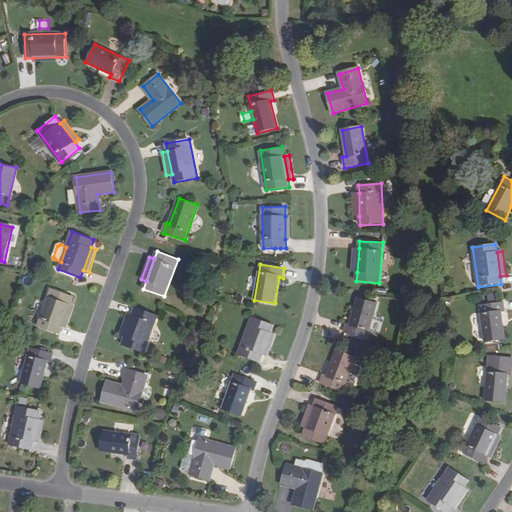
[(38,327),(59,334),(62,327),(70,304),(73,296),(52,289),(38,327)]
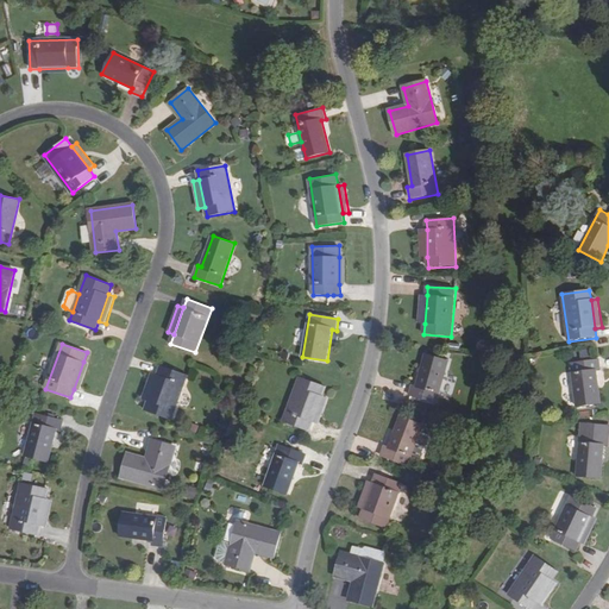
[(591,347),(581,350),(583,358),(594,356),(591,347)]
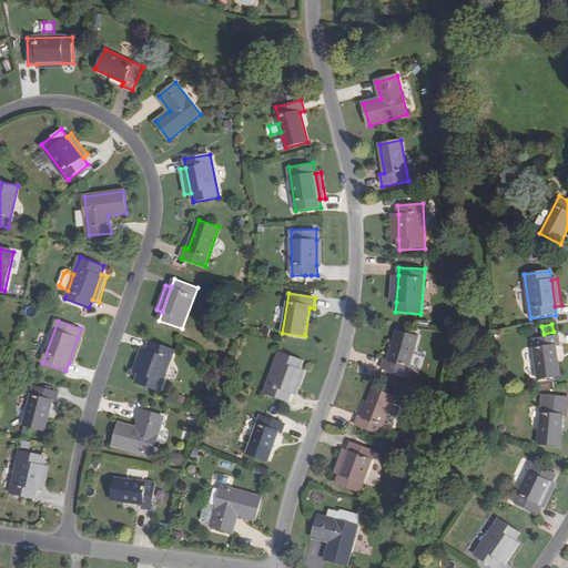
[(382,369),(408,377),(418,336),(397,331),(389,359),(385,358),(382,369)]
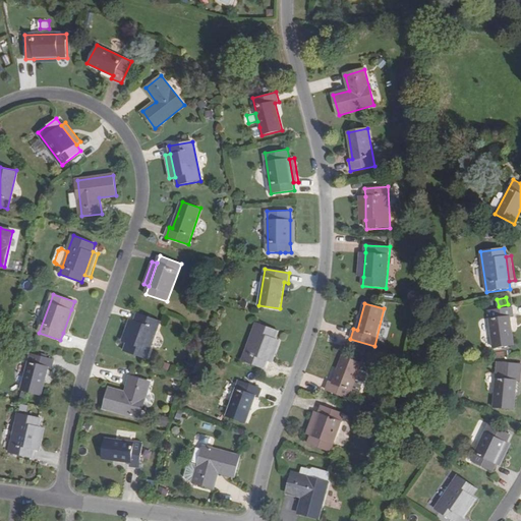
[(514,319),(513,307),(488,310),(494,349),(514,346),(511,319),(514,319)]
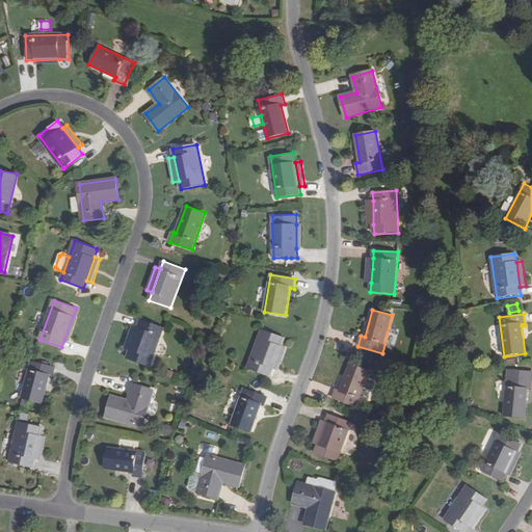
[(78,318),(73,316),(64,340),(70,341),(78,318)]
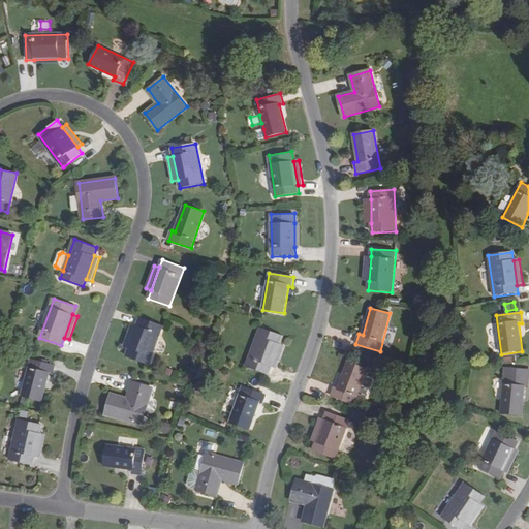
[(162,325),(141,317),(137,325),(129,348),(126,356),(149,364),(162,325)]
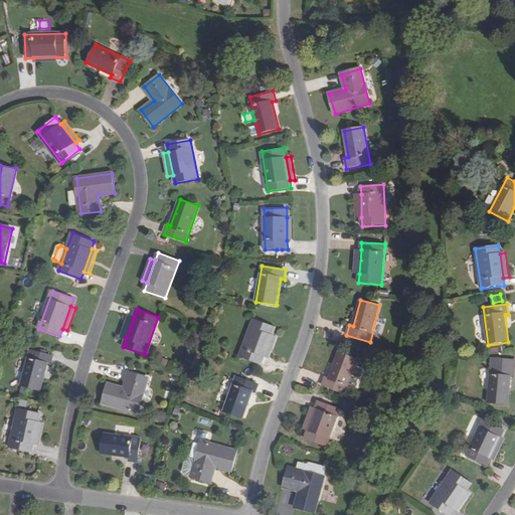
[(128,315),(120,337),(126,339),(134,317),(128,315)]
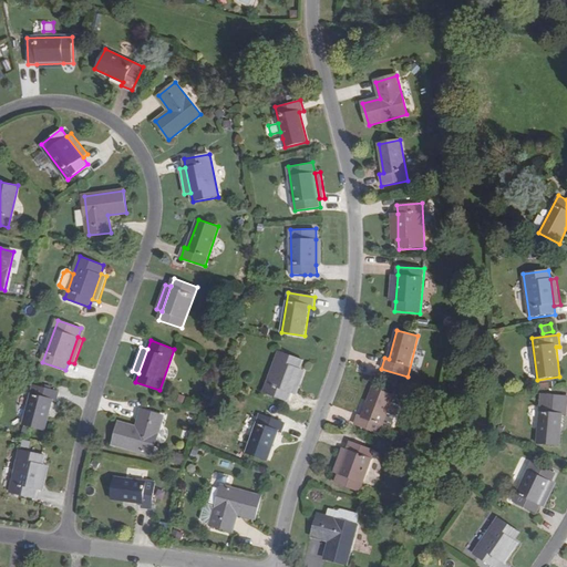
[(288,401),(291,392),(300,369),(303,360),(280,351),(264,393),(288,401)]
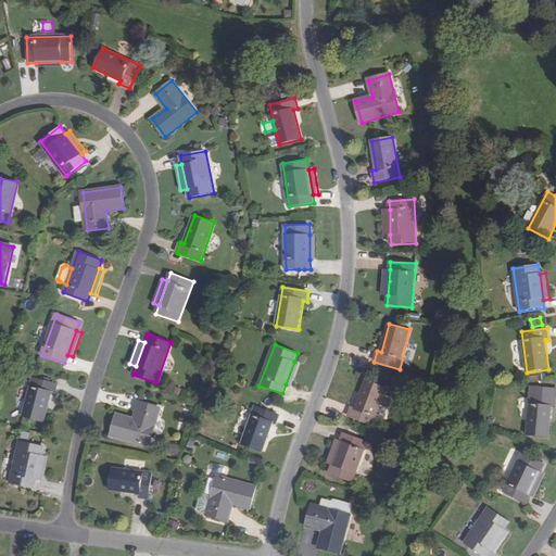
[(301,364),(294,362),(286,384),(292,387),(301,364)]
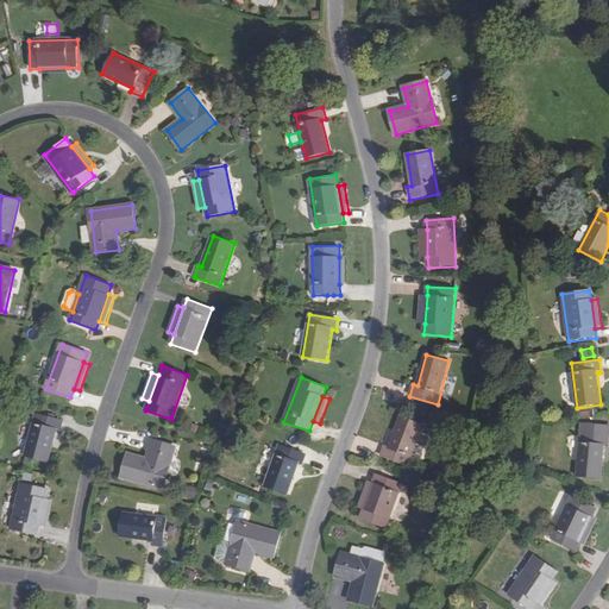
[(61,432),(63,420),(37,413),(25,457),(49,463),(57,432),(61,432)]
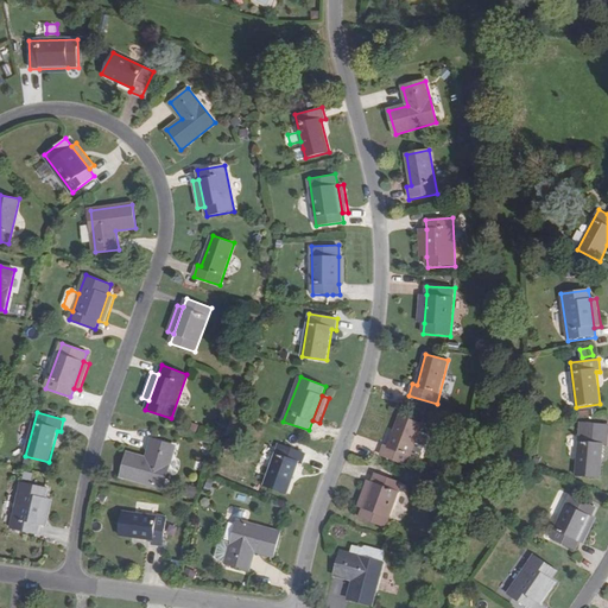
[(385,444),(380,456),(407,466),(411,455),(419,435),(423,423),(401,416),(388,447),(385,444)]
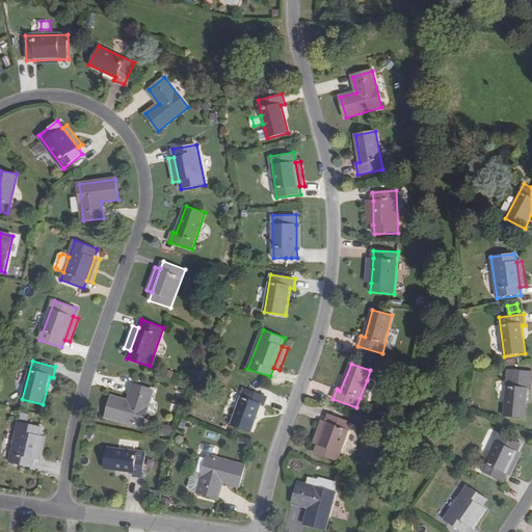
[(531,391),(531,388),(531,371),(508,370),(504,417),(525,419),(528,391),(531,391)]
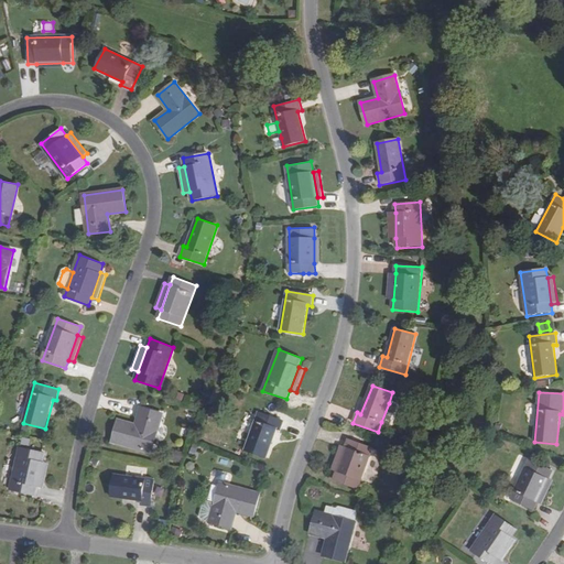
[(397,405),(389,403),(381,422),(387,424),(386,425),(389,426),(390,425),(392,421),(391,421),(394,411),(396,412),(397,408),(397,405)]
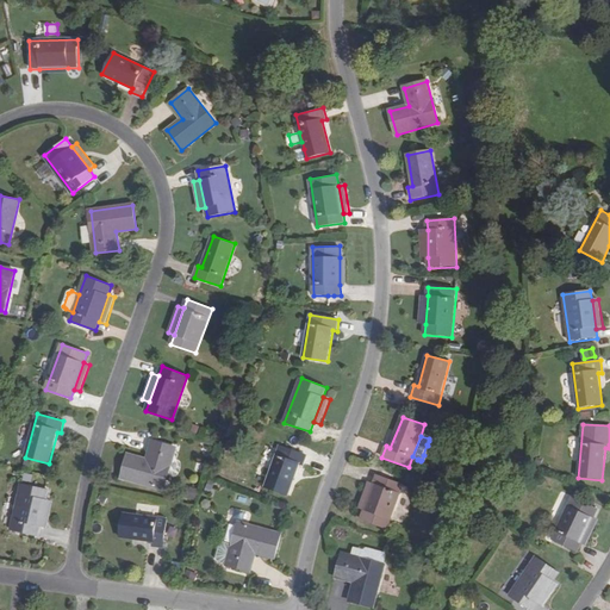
[(129,455),(123,478),(163,490),(175,448),(154,442),(148,460),(129,455)]
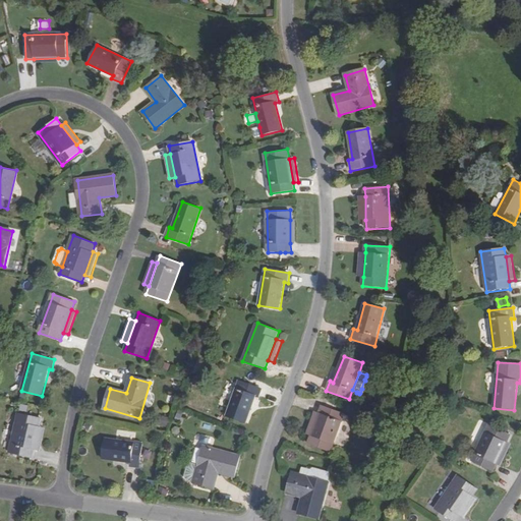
[(263,389),(240,381),(226,416),(245,423),(255,397),(259,398),(263,389)]
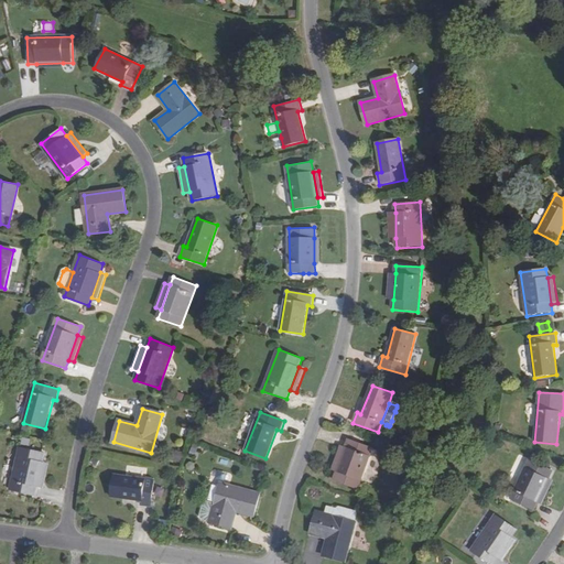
[(190,436),(192,429),(183,426),(181,435),(190,436)]
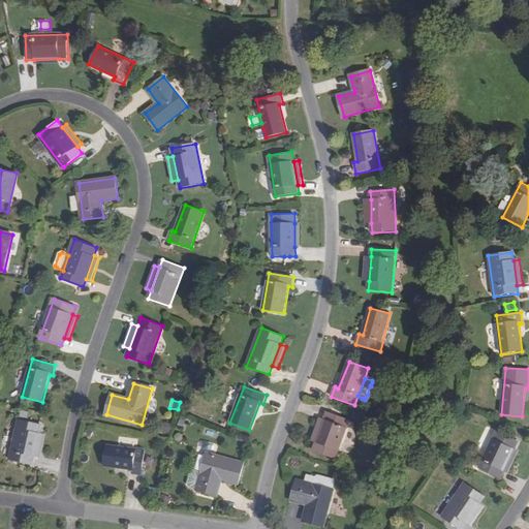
[(349,419),(328,412),(325,419),(316,443),(313,452),(335,459),(349,419)]
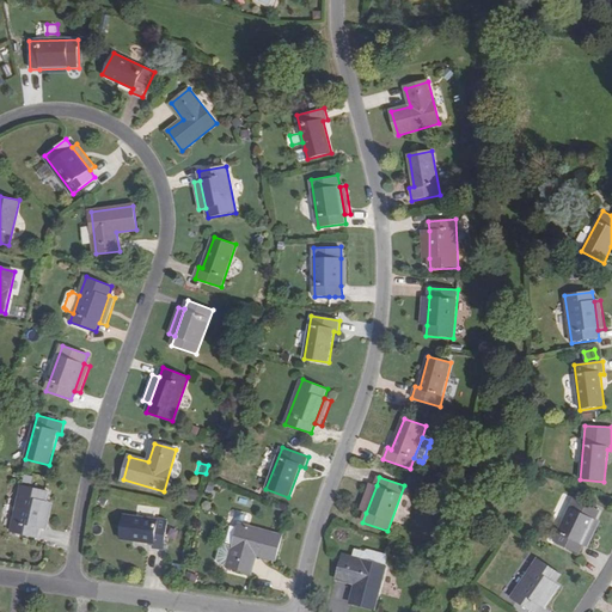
[(369,483),(360,510),(366,513),(377,485),(369,483)]
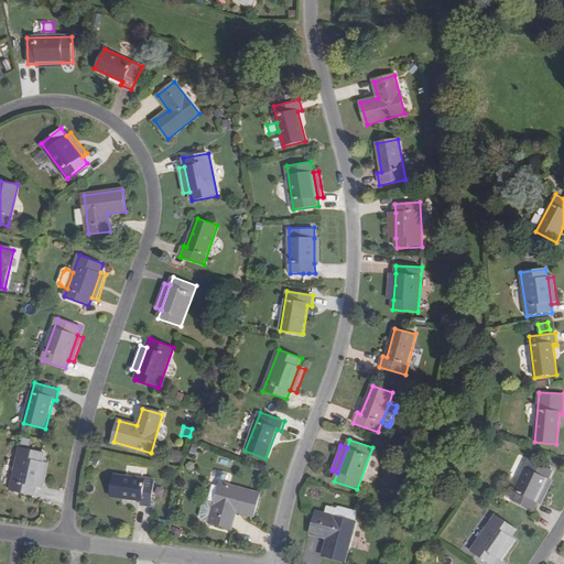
[(35,497),(38,487),(43,462),(45,453),(21,447),(11,490),(35,497)]
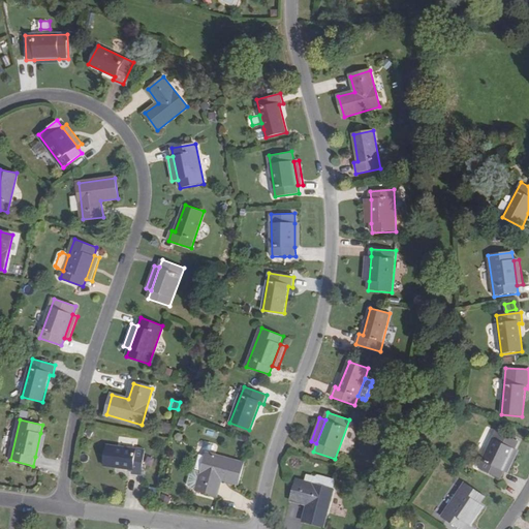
[(501,479),(504,471),(515,448),(519,441),(498,432),(479,469),(501,479)]
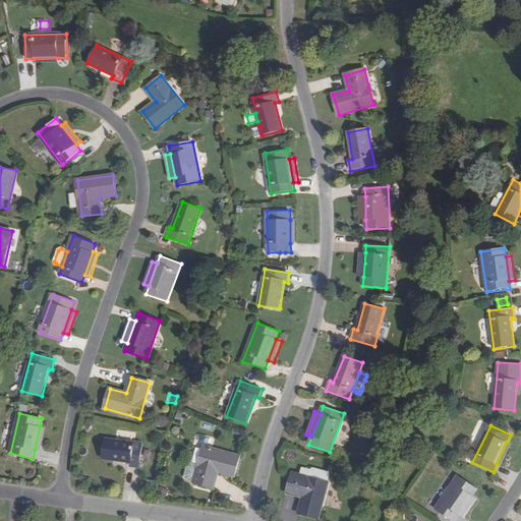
[(41,451),(46,427),(40,426),(35,450),(41,451)]
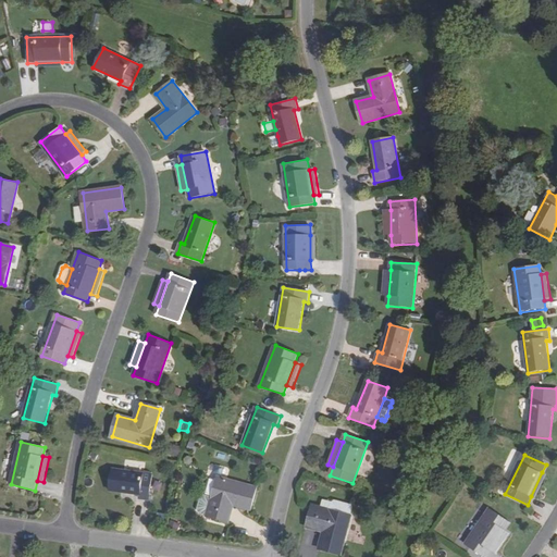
[(149,500),(153,474),(112,469),(109,491),(139,494),(138,499),(149,500)]
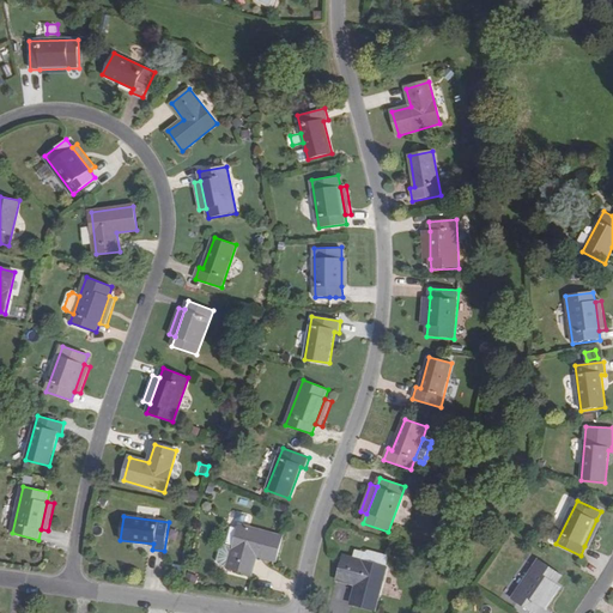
[(590,548),(602,523),(596,520),(584,546),(590,548)]
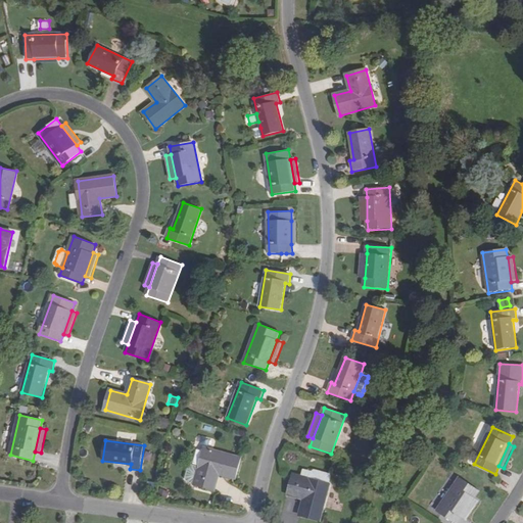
[(240,458),(205,448),(200,467),(196,483),(195,484),(215,489),(220,473),(235,477),(240,458)]
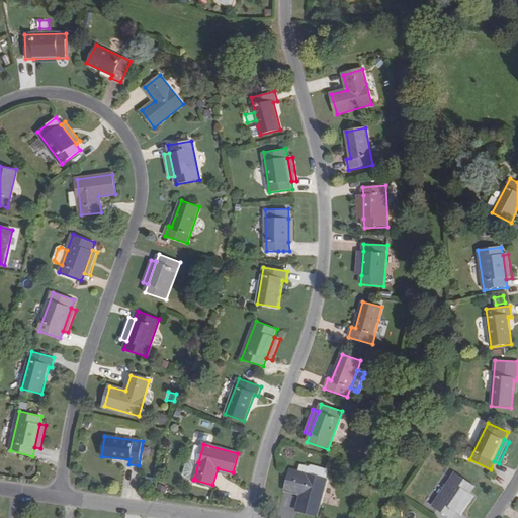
[(194,479),(198,462),(191,460),(188,462),(184,473),(186,477),(194,479)]
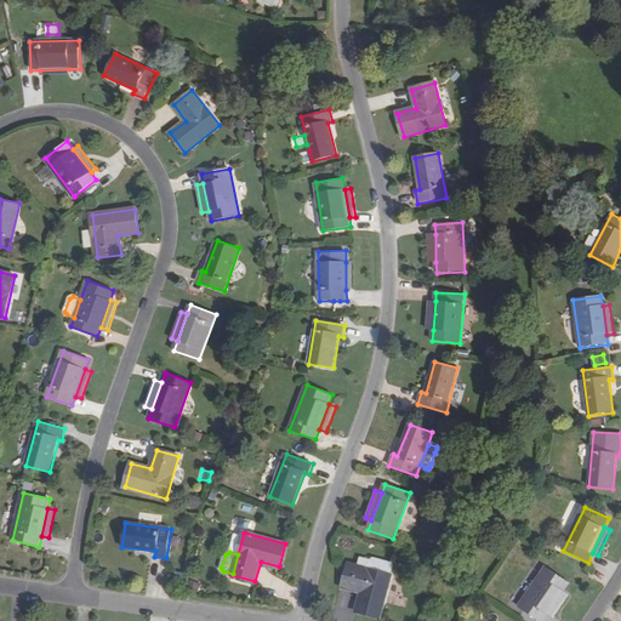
[(362,558),(359,567),(391,575),(393,567),(392,564),(374,559),(371,560),(362,558)]
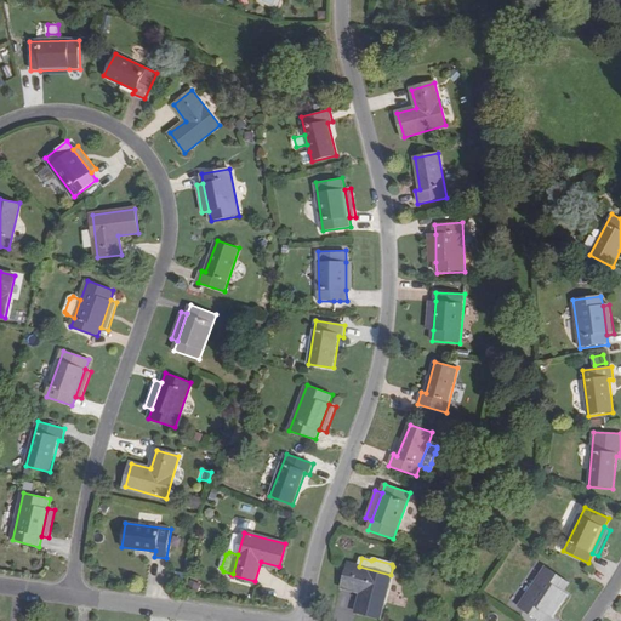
[(357,613),(380,619),(391,575),(359,567),(349,564),(343,588),(362,592),(357,613)]
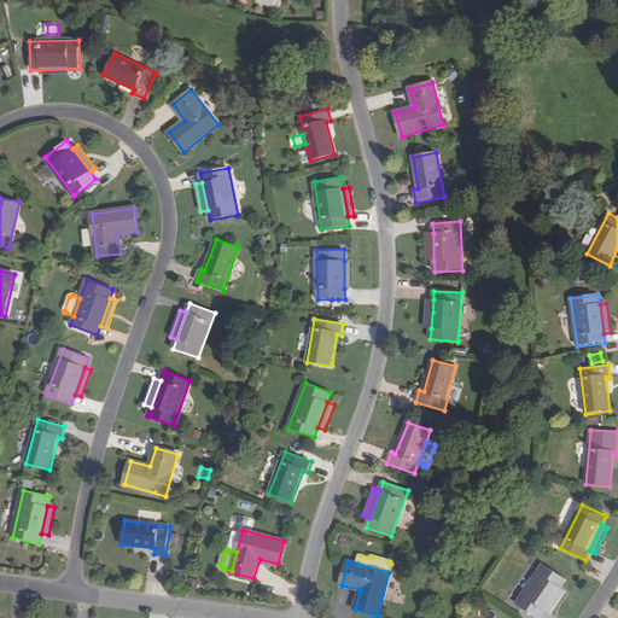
[(536,617),(540,617),(546,611),(561,588),(566,581),(543,565),(517,604),(536,617)]
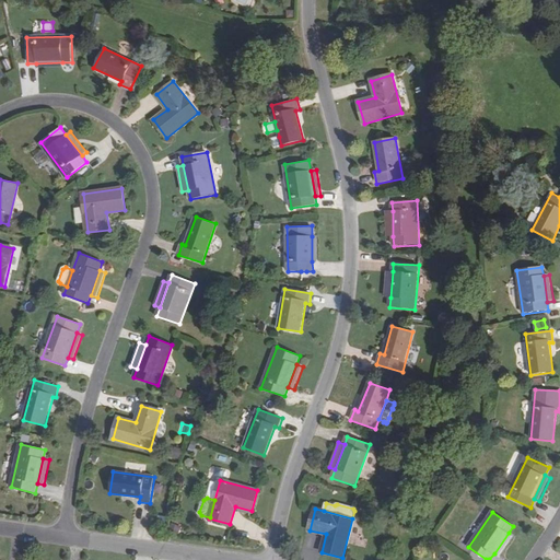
[(514,536),(509,533),(494,553),(499,557),(514,536)]
